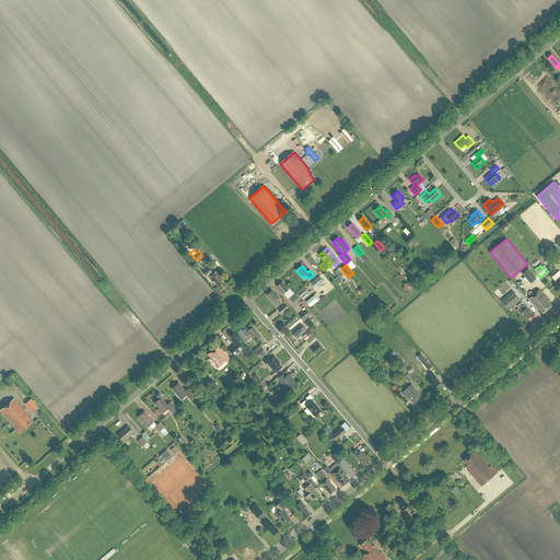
[(206,276),(208,273),(210,276),(209,277),(212,282),(214,281),(219,286),(222,282),(221,281),(222,280),(216,271),(212,273),(211,271),(211,270),(208,267),(202,272),(206,276)]
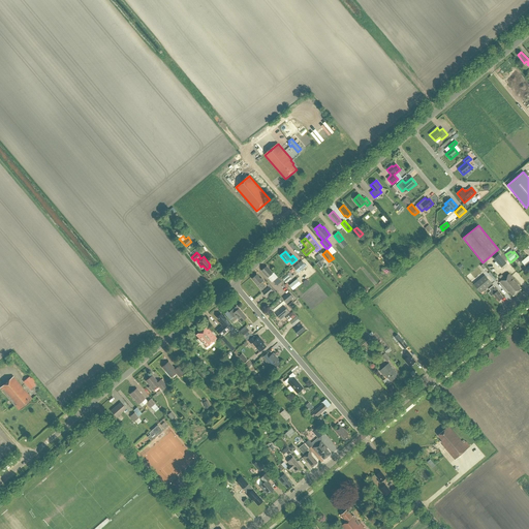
[(506,262),(503,259),(499,254),(494,258),(501,267),(506,262)]
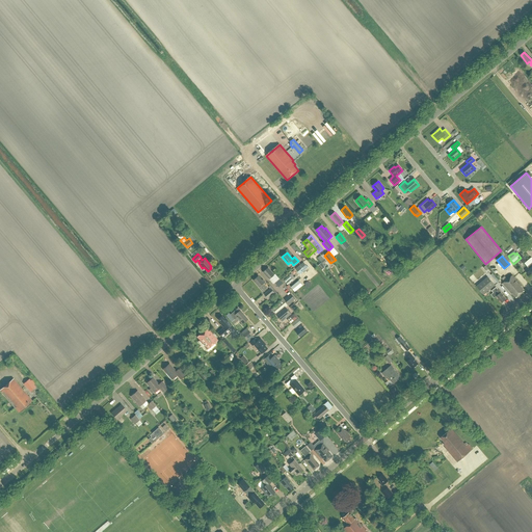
[(303,262),(295,268),(300,274),(308,267),(303,262)]
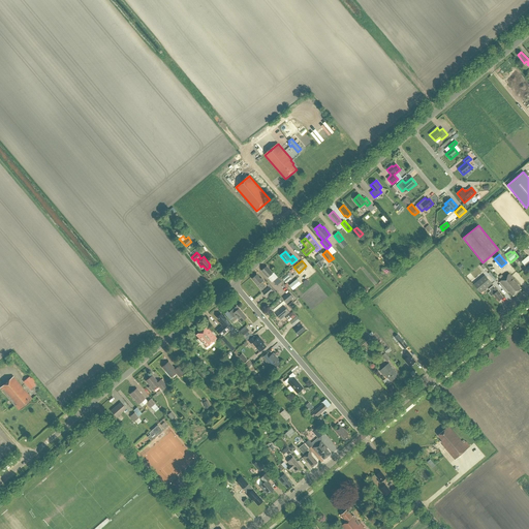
[(267,266),(261,271),(273,282),(278,277),(274,272),(273,273),(267,267),(267,266)]
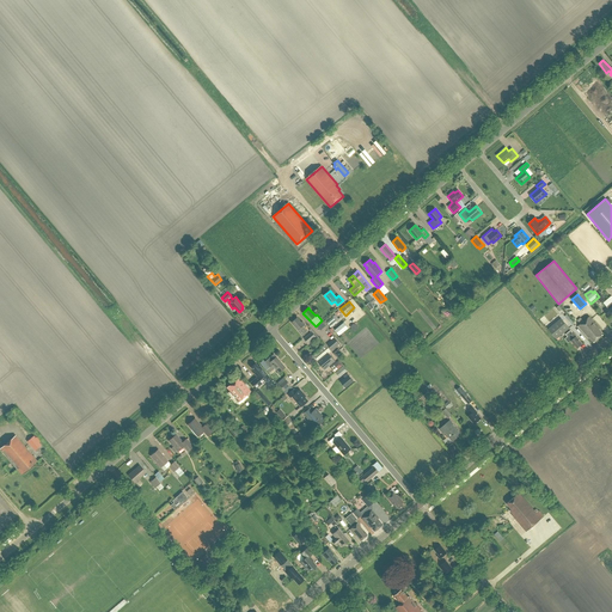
[(298,330),(303,336),(307,332),(303,326),(305,324),(303,322),(301,323),(298,317),(292,322),(299,330),(298,330)]
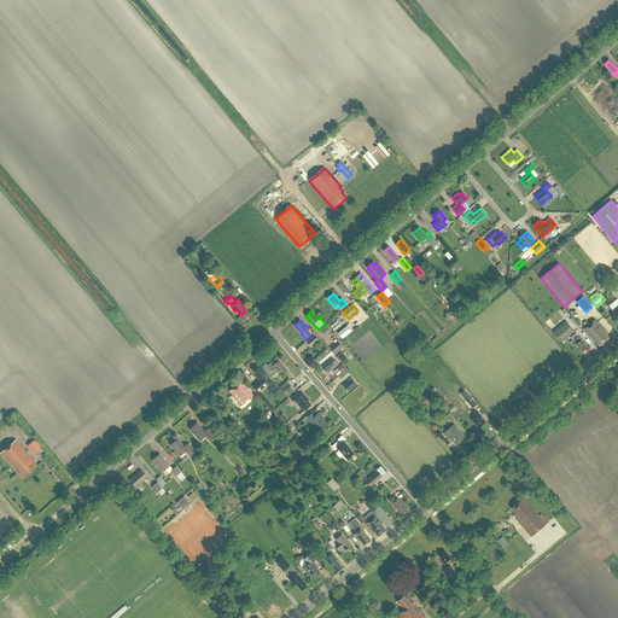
[(338,320),(332,326),(336,330),(342,325),(338,320)]
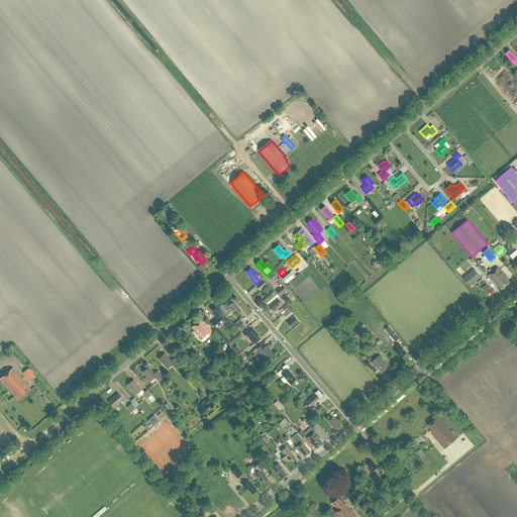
[(497,284),(502,289),(509,283),(506,279),(506,278),(498,268),(489,275),(497,284)]
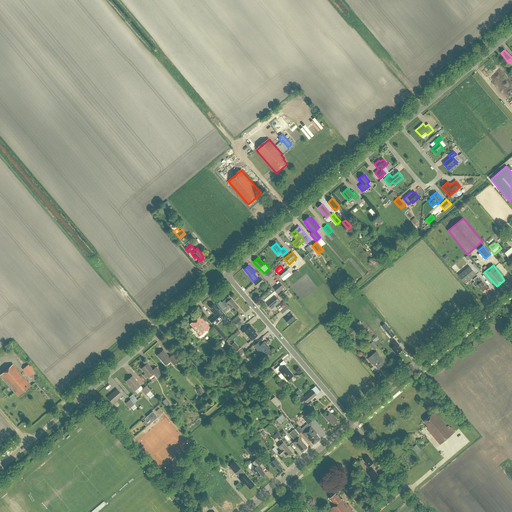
[(469,266),(458,275),(465,283),(476,274),(469,266)]
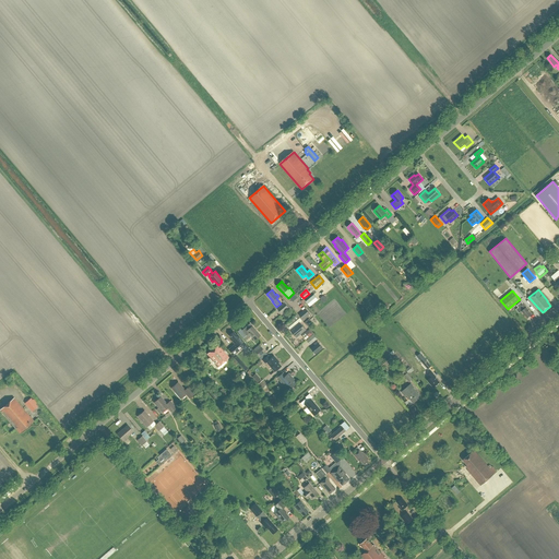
[(306,301),(310,307),(318,299),(314,295),(306,301)]
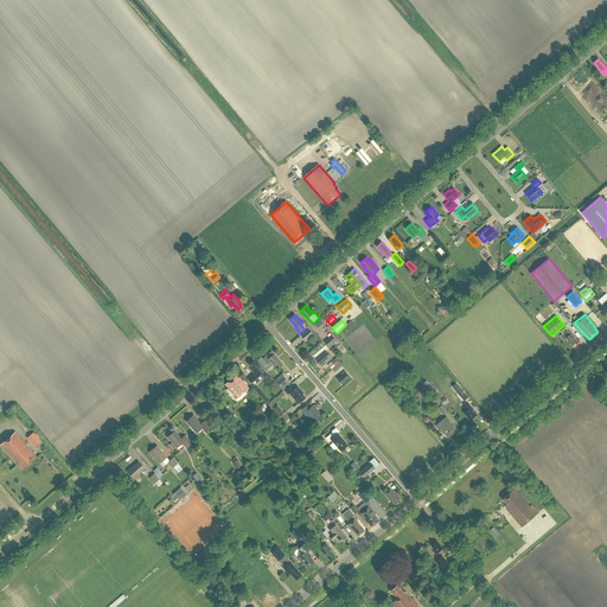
[(566,327),(561,332),(563,333),(567,338),(573,345),(577,342),(572,333),(572,334),(568,330),(566,327)]
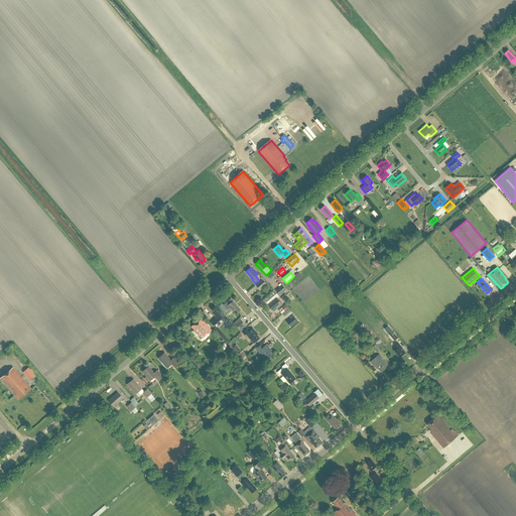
[(255,285),(259,290),(266,284),(262,280),(255,285)]
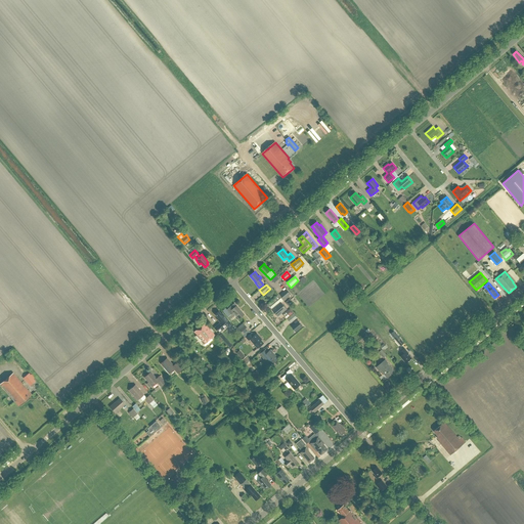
[(280,295),(285,300),(291,294),(287,289),(280,295)]
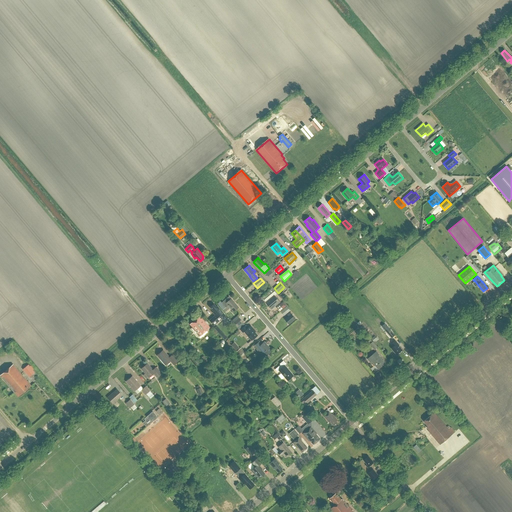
[(275,295),(277,294),(275,291),(270,295),(272,298),(266,303),(272,309),(280,302),(275,295)]
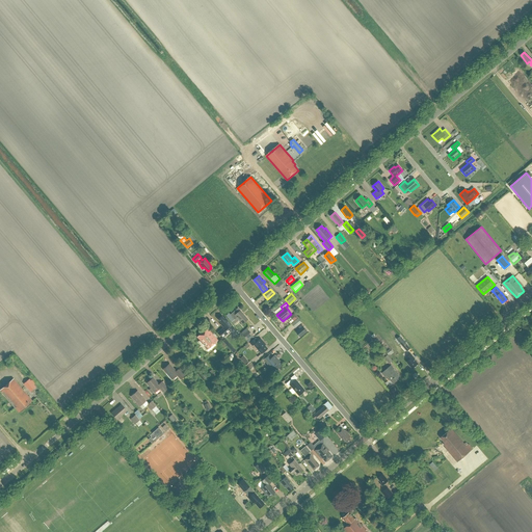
[(238,308),(231,315),(235,319),(237,318),(242,324),(247,319),(240,310),(238,308)]
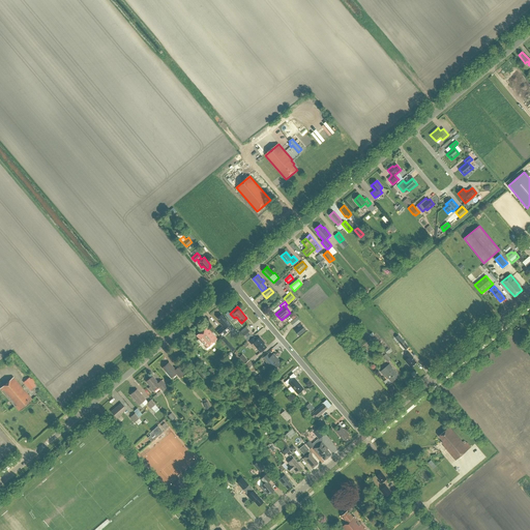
[(231,321),(234,318),(229,314),(228,312),(225,315),(231,321)]
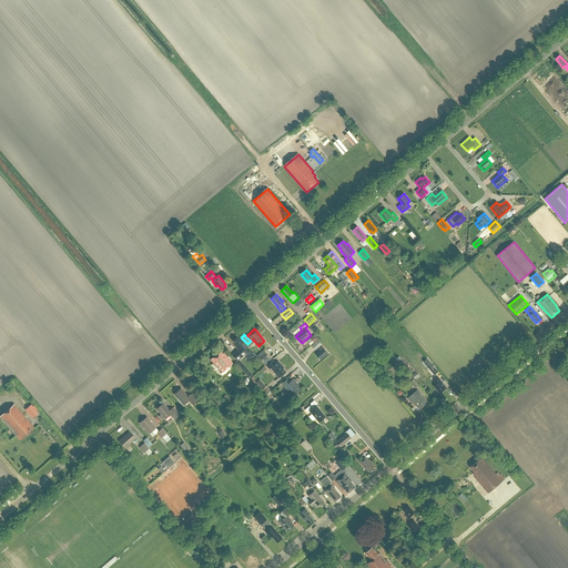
[(245,345),(241,340),(240,341),(237,337),(233,341),(236,345),(236,346),(239,350),(232,355),(236,361),(245,354),(247,357),(252,354),(249,351),(244,345),(245,345)]
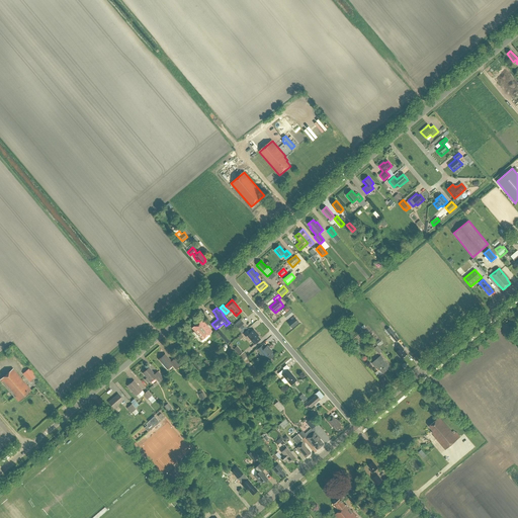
[(293,314),(290,310),(286,312),(284,315),(287,319),(293,314)]
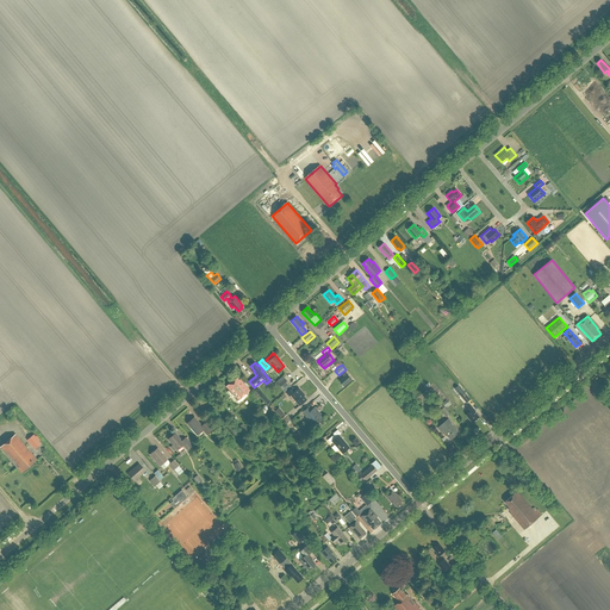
[(346,372),(343,374),(344,377),(340,380),(344,386),(352,380),(346,372)]
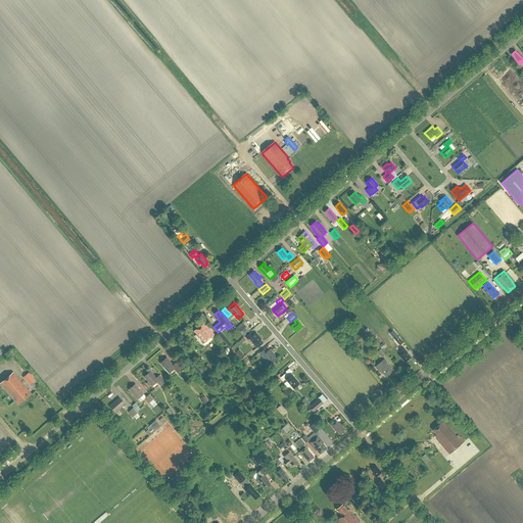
[(214,335),(206,327),(205,327),(202,324),(194,331),(204,343),(214,335)]
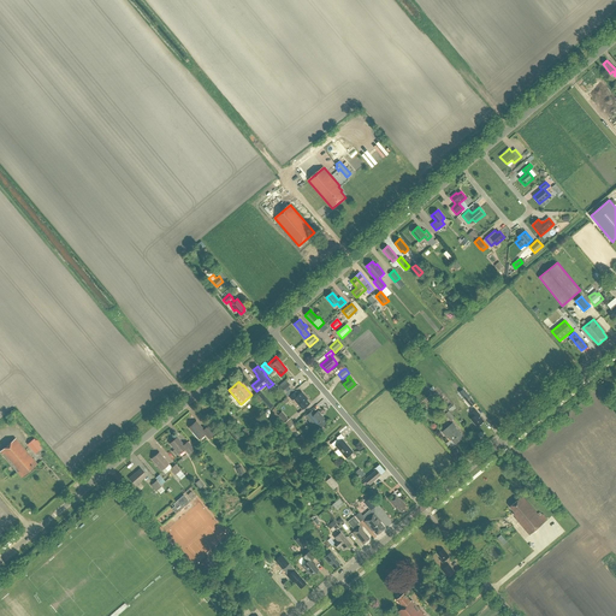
[(288,381),(280,388),(285,394),(289,390),(291,388),(288,381)]
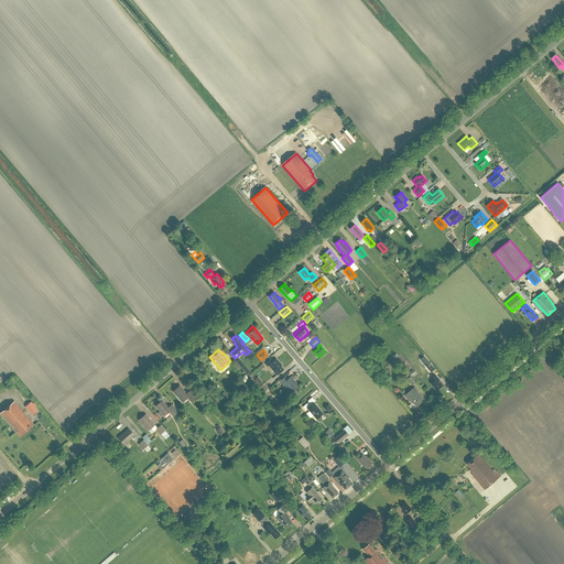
[(269,365),(277,375),(283,369),(280,366),(281,365),(275,359),(272,362),(270,359),(264,364),(267,366),(269,365)]
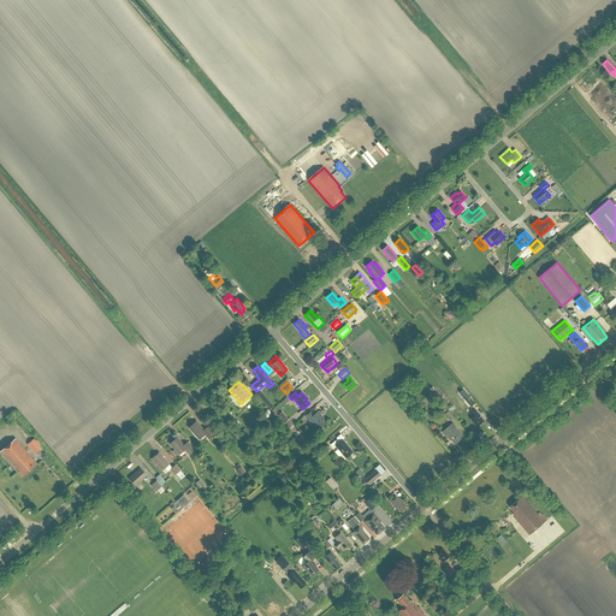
[(475,403),(469,396),(466,400),(471,407),(475,403)]
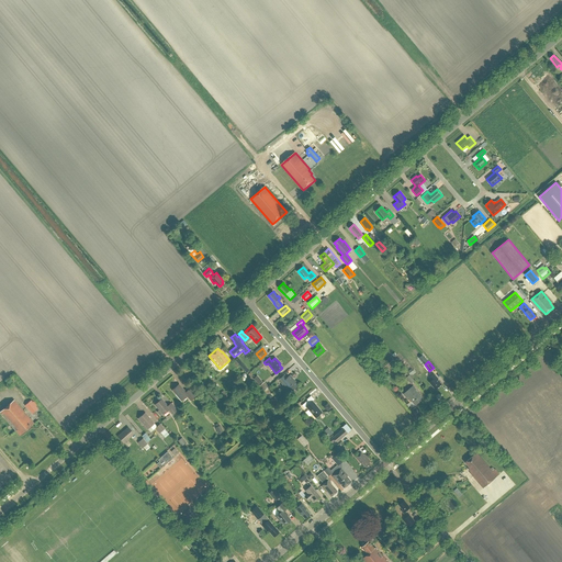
[(434,373),(429,377),(431,380),(429,381),(436,389),(441,383),(434,373)]
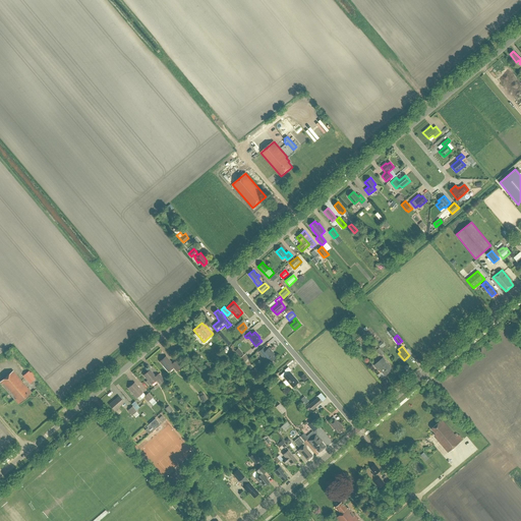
[(264,347),(258,352),(264,358),(265,356),(270,362),(276,357),(273,354),(274,353),(269,348),(266,350),(264,347)]
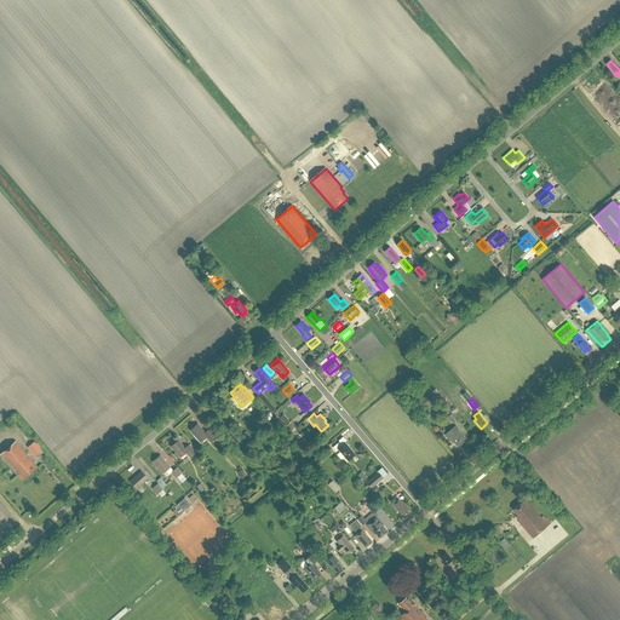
[(448,417),(453,423),(458,419),(452,413),(448,417)]
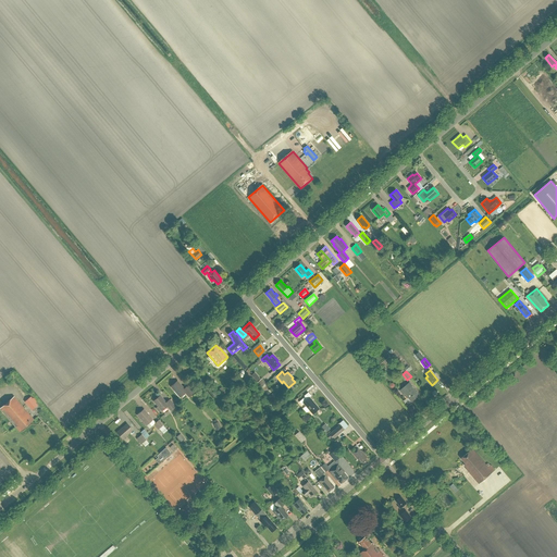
[(256,382),(260,387),(265,382),(261,376),(256,382)]
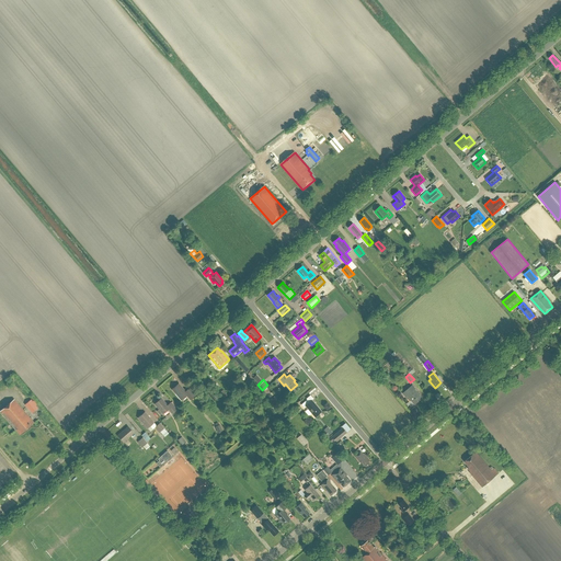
[(185,391),(179,384),(172,389),(181,400),(186,396),(190,400),(195,396),(189,388),(185,391)]
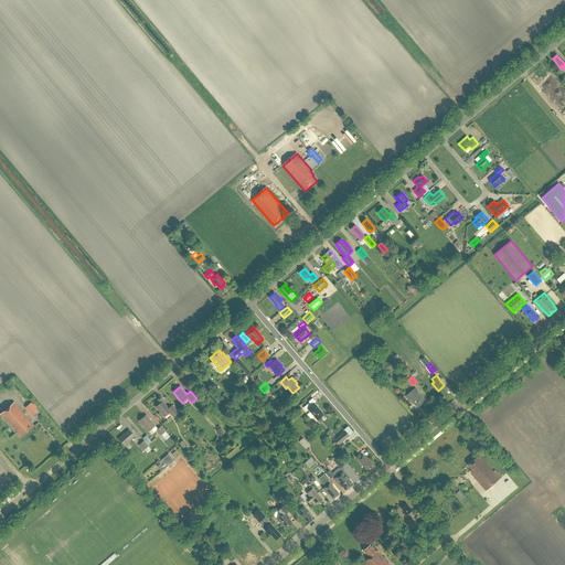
[(411,398),(417,406),(425,401),(417,392),(418,392),(415,387),(406,395),(409,400),(411,398)]
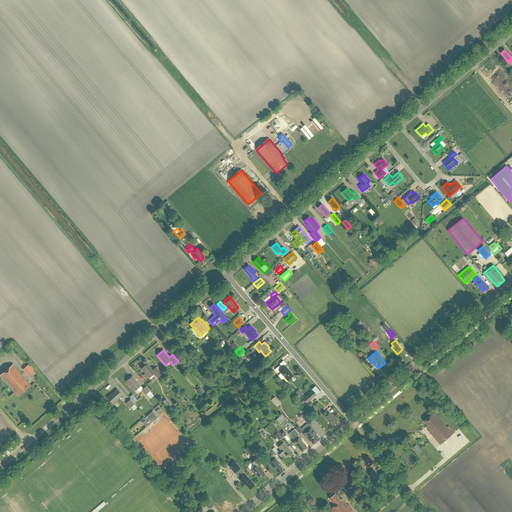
[(188,356),(196,365),(199,363),(191,353),(188,356)]
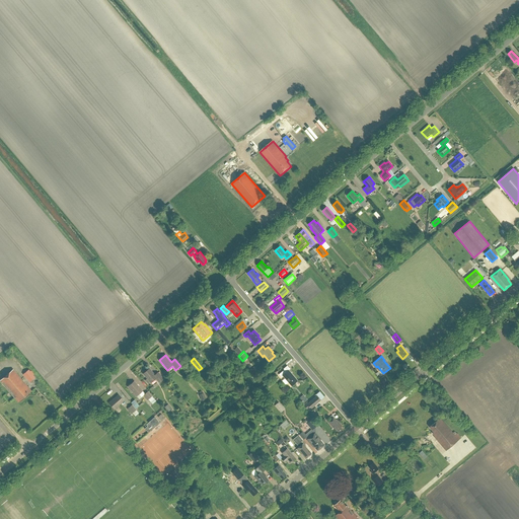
[(249,363),(246,360),(243,362),(248,368),(252,365),(250,363),(248,364),(249,363)]
